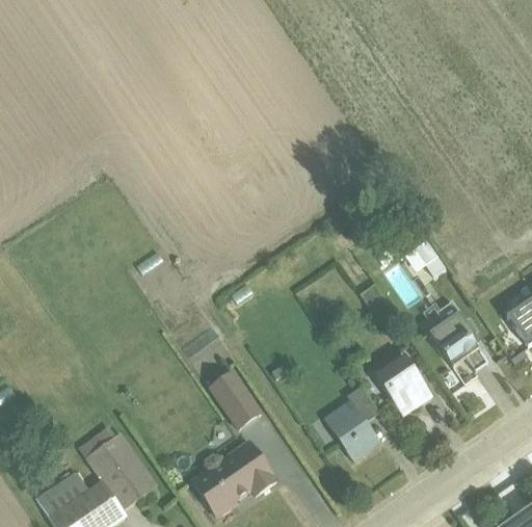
[(425,240),(404,255),(416,271),(426,264),(433,275),(445,267),(425,240)]
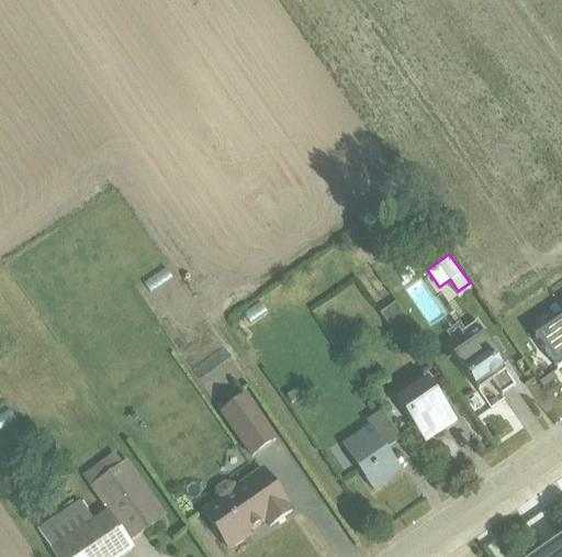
[(155,262),(132,276),(146,298),(169,283),(155,262)]
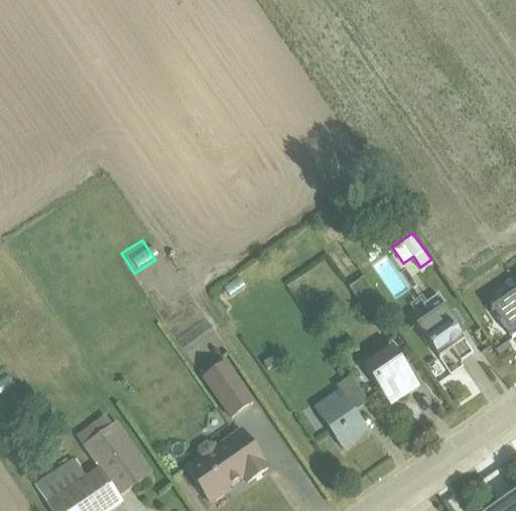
[(373,275),(385,294),(402,284),(390,265),(373,275)]
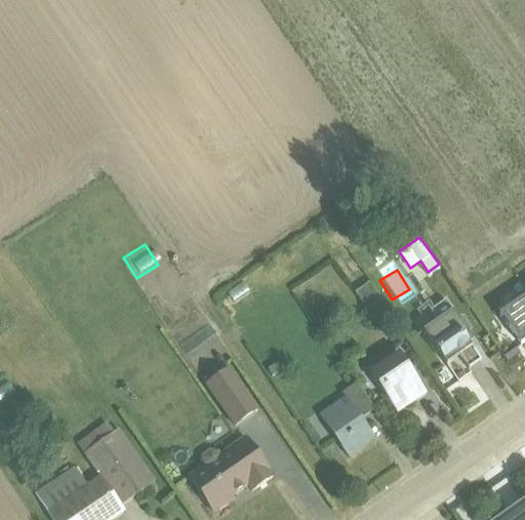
[(369,280),(356,289),(374,316),(389,306),(369,280)]
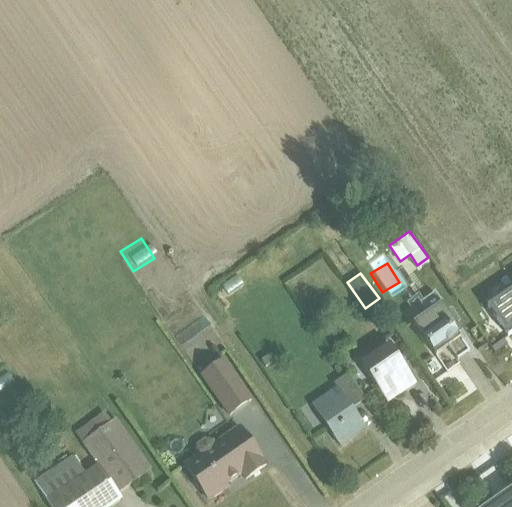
[(511,285),(502,292),(506,296),(490,307),(508,333),(511,330),(511,285)]
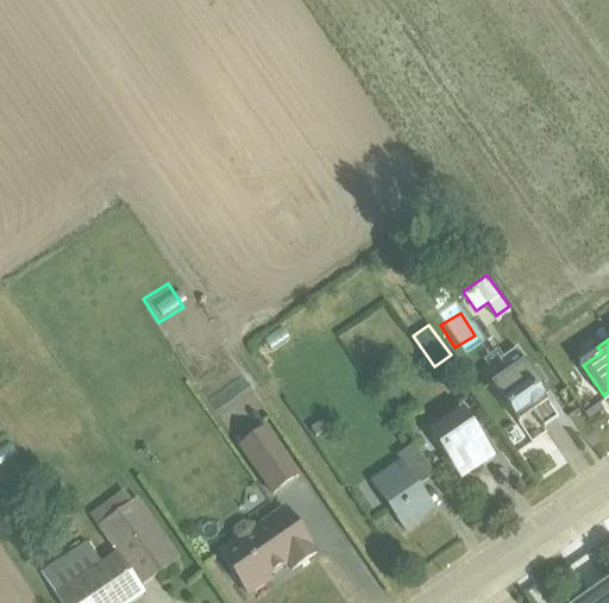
[(508,369),(493,379),(519,419),(533,409),(544,425),(558,415),(545,395),(550,391),(544,383),(547,381),(538,365),(533,368),(518,345),(500,357),(508,369)]
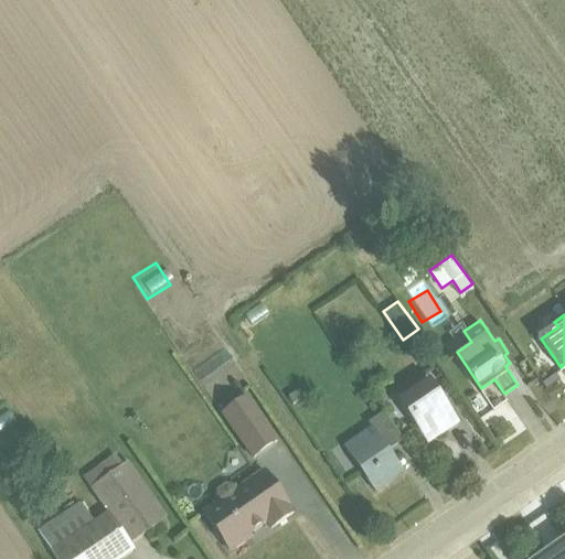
[(430,376),(398,397),(427,441),(459,419),(430,376)]
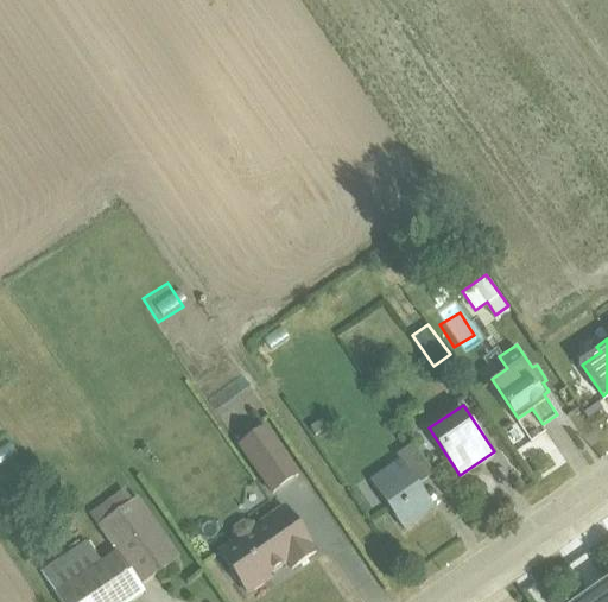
[(267,422),(239,442),(272,490),(302,470),(267,422)]
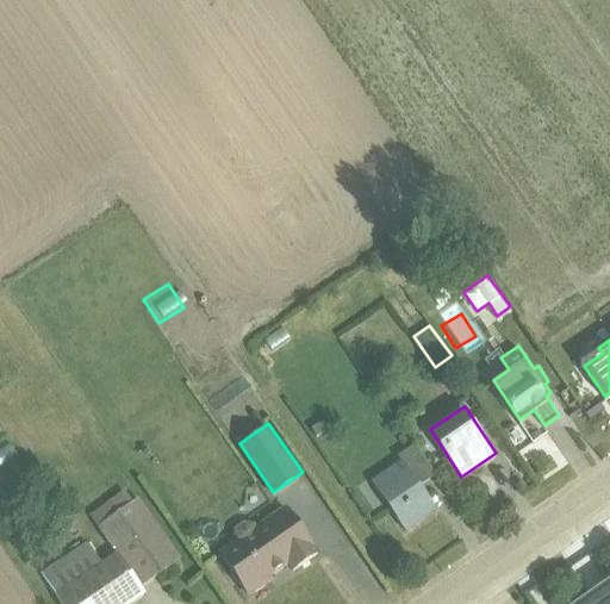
[(402,459),(372,478),(406,528),(436,506),(419,483),(435,472),(415,442),(398,453),(402,459)]
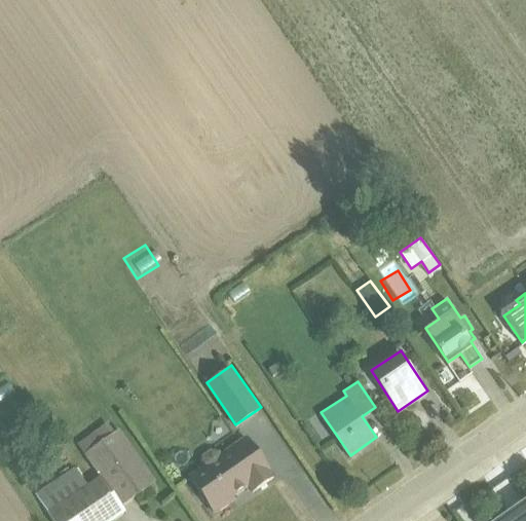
[(75,464),(36,491),(57,520),(110,520),(126,511),(121,504),(156,479),(120,426),(115,430),(109,420),(77,441),(101,475),(87,483),(75,464)]
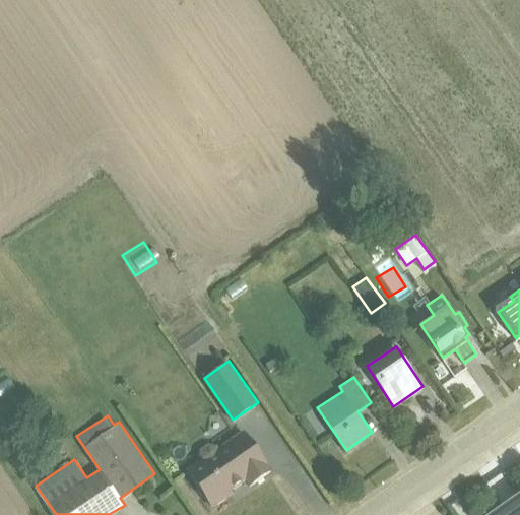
[(200,460),(187,470),(211,504),(215,501),(218,501),(225,497),(225,494),(230,491),(229,489),(246,477),(250,484),(270,469),(242,431),(219,447),(217,444),(210,443),(200,449),(199,457),(200,460)]
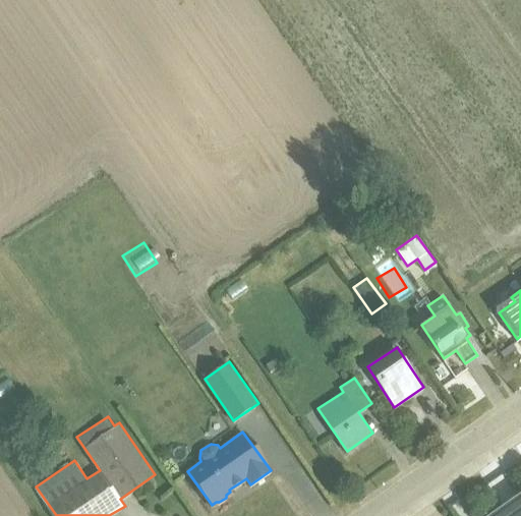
[(520,515),(520,494),(505,505),(512,515),(511,515),(520,515)]
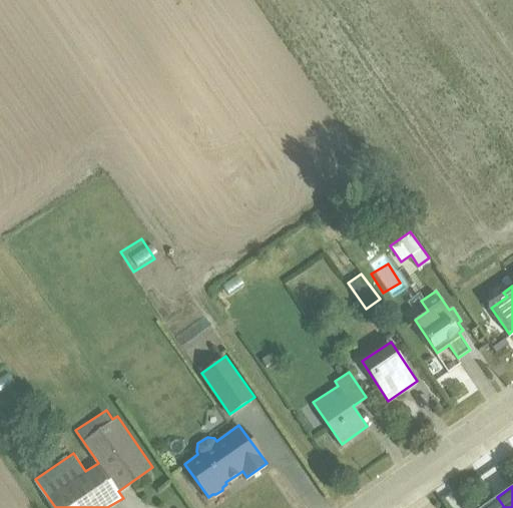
[(503,507),(504,507),(497,497),(481,507),(503,507)]
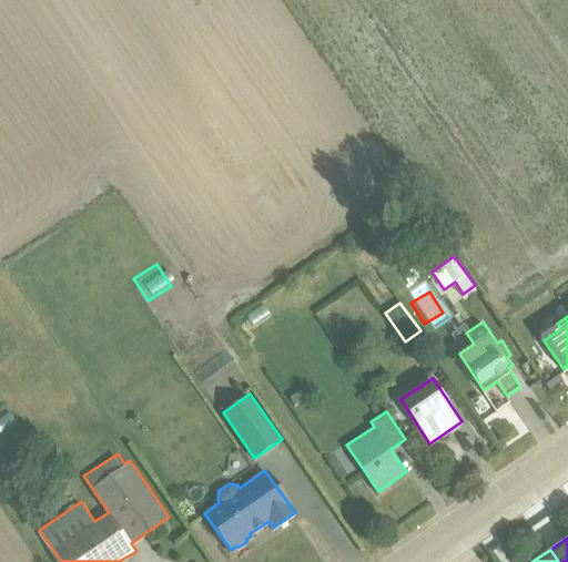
All buildings are outlined.
